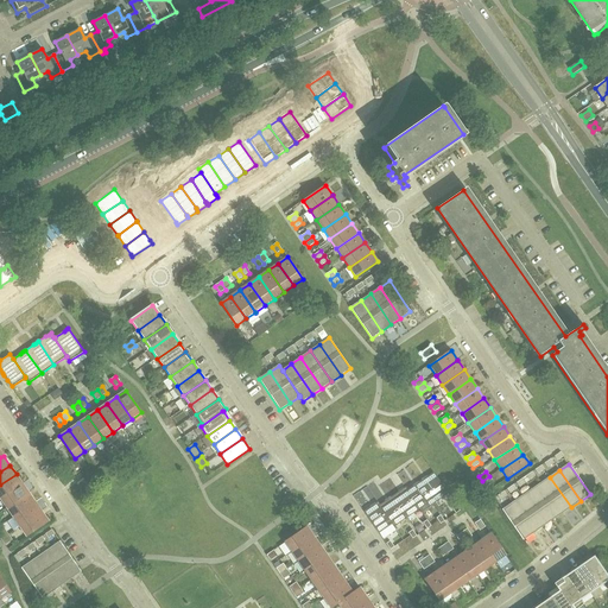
[(434,473),(420,482),(435,504),(448,494),(434,473)]
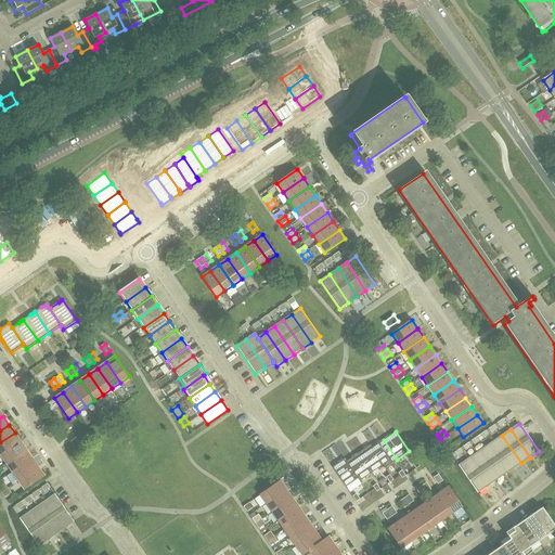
[(15,433),(0,442),(0,454),(0,455),(21,441),(15,433)]
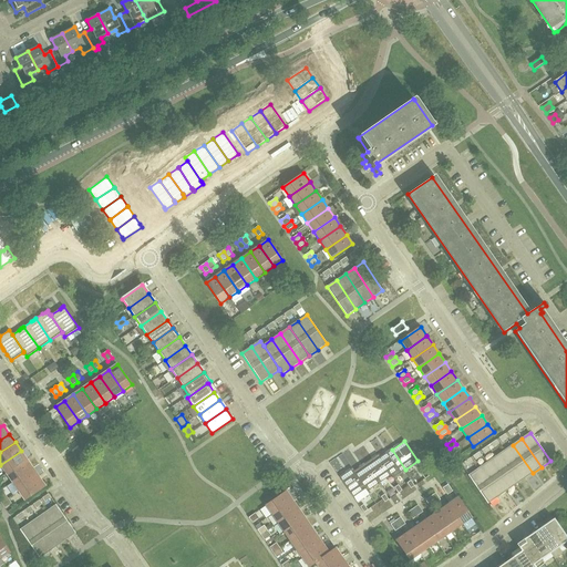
[(82,443),(71,451),(75,457),(86,450),(82,443)]
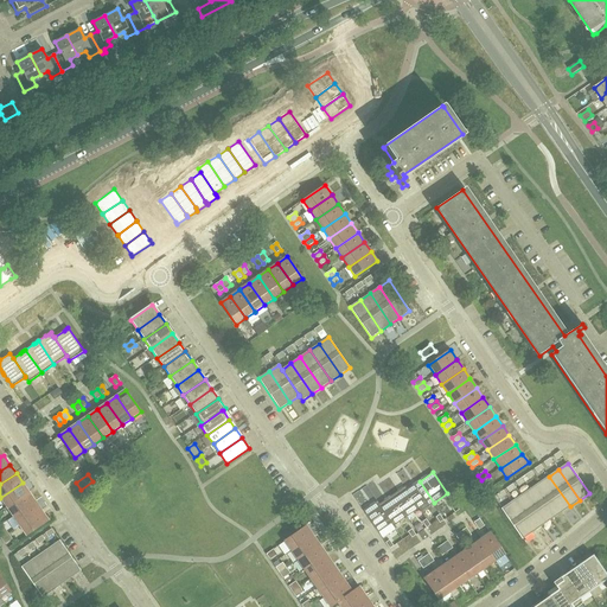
[(493,481),(489,475),(481,480),(485,486),(493,481)]
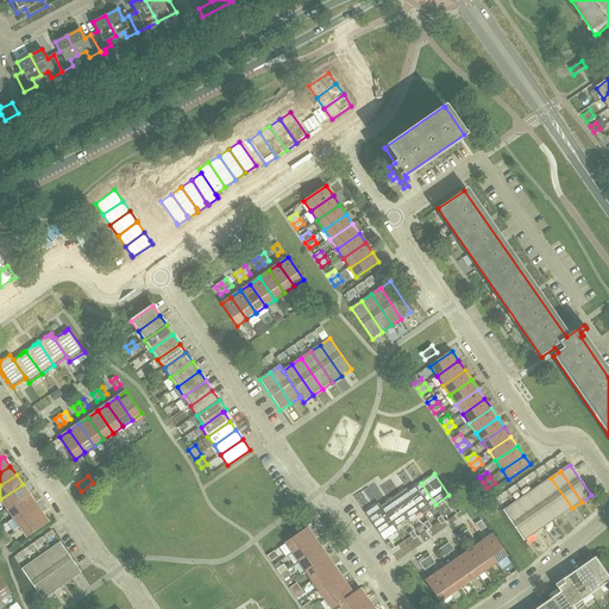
[(551,478),(541,484),(563,515),(572,508),(551,478)]
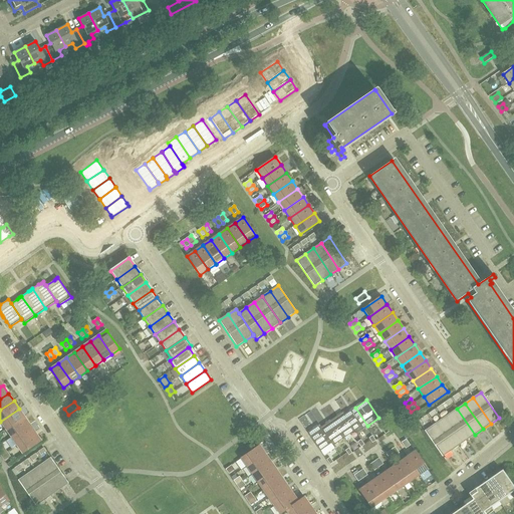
[(356,433),(367,426),(355,408),(344,415),(354,431),(356,433)]
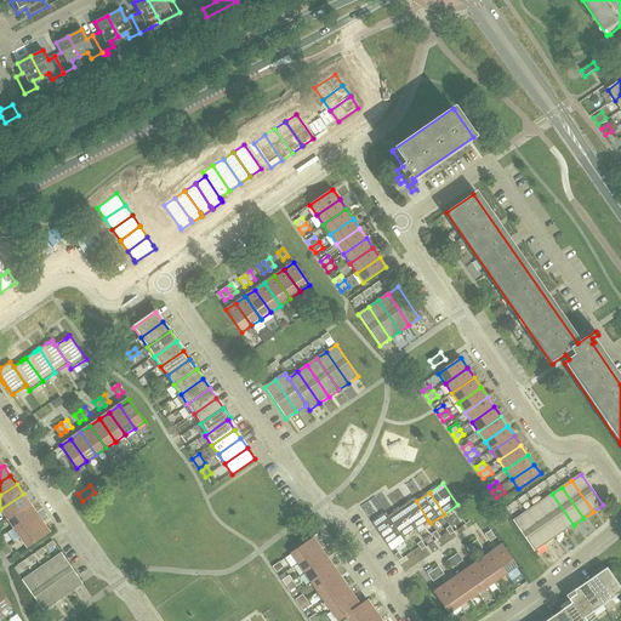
[(30,503),(23,494),(0,510),(7,519),(30,503)]
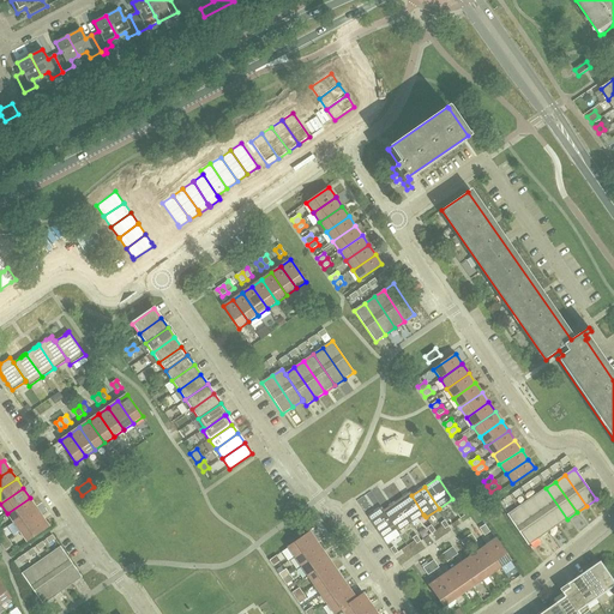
[(558,525),(567,519),(546,488),(536,495),(558,525)]
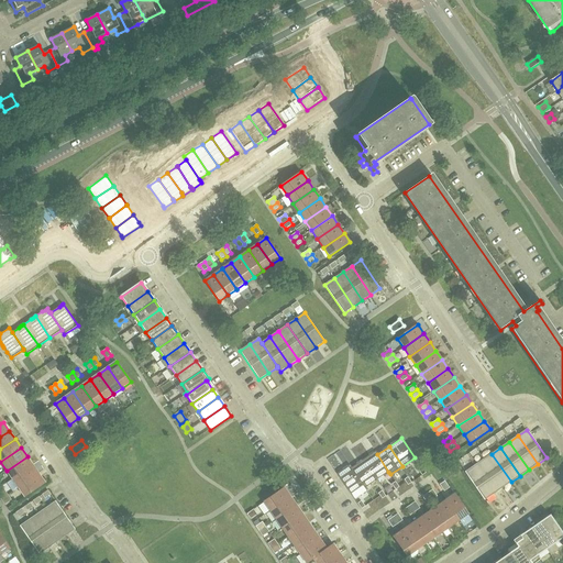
[(363,460),(377,479),(388,472),(377,454),(375,451),(363,460)]
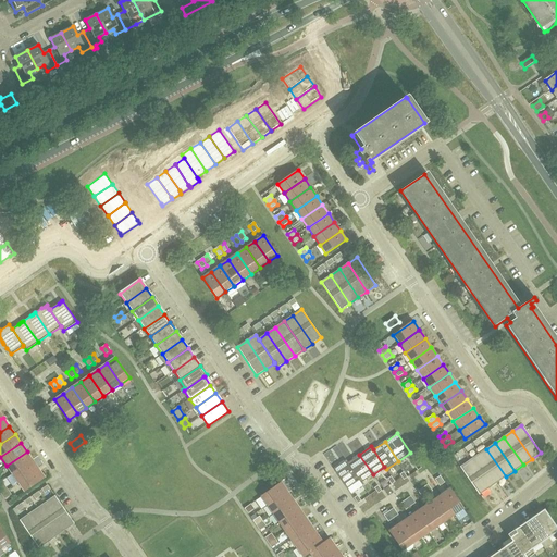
[(506,477),(486,449),(478,455),(497,483),(506,477)]
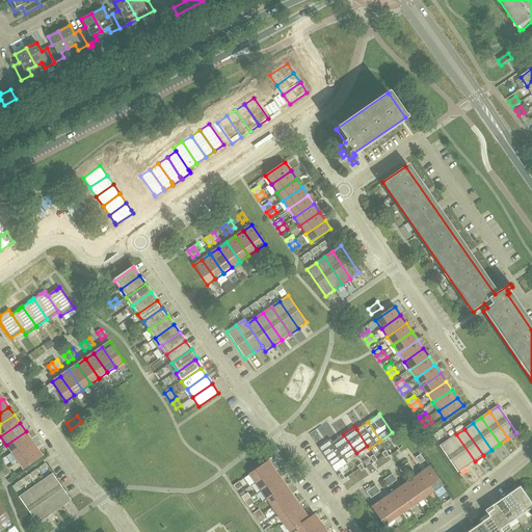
[(6,445),(11,453),(31,440),(26,431),(6,445)]
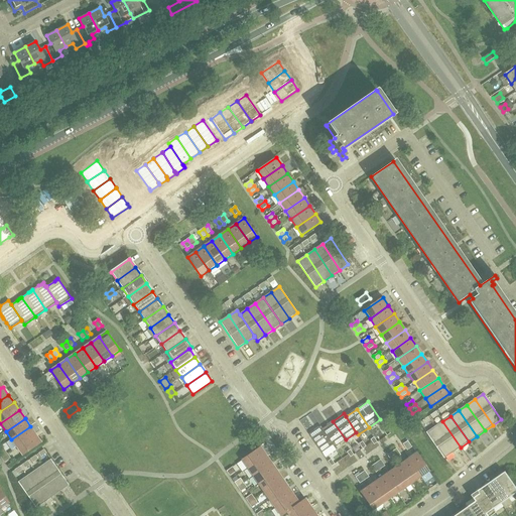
[(321,428),(333,444),(334,447),(346,439),(333,421),(323,428),(321,428)]
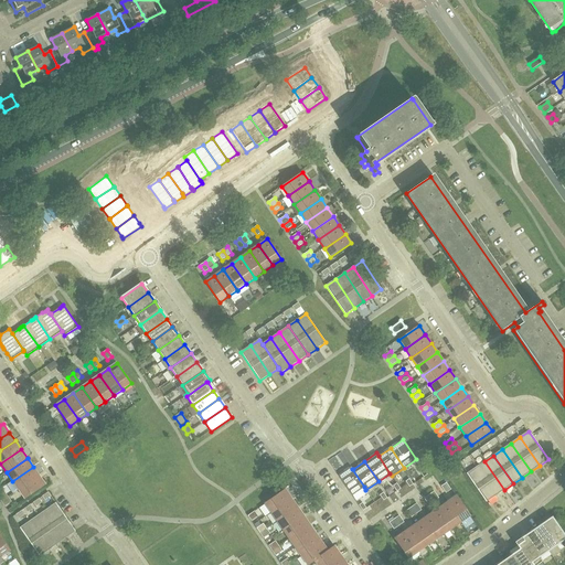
[(494,496),(504,490),(484,461),(476,468),(494,496)]
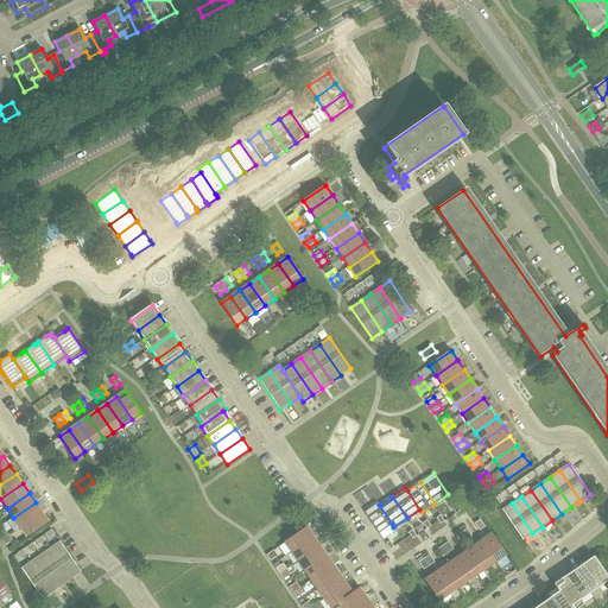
[(43,512),(36,502),(13,518),(20,527),(43,512)]
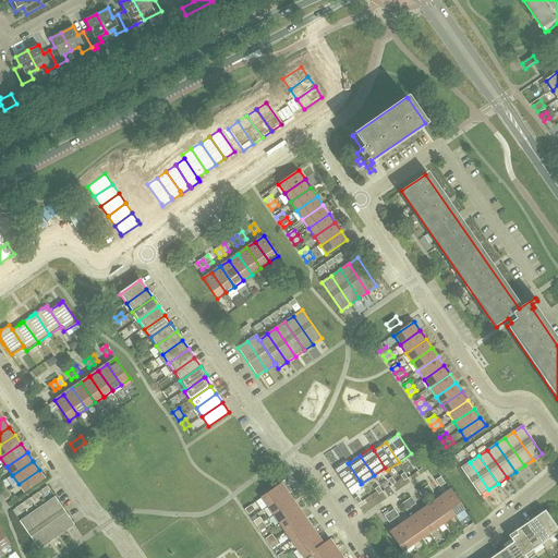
[(348,489),(360,481),(348,463),(349,463),(347,461),(334,470),(348,489)]
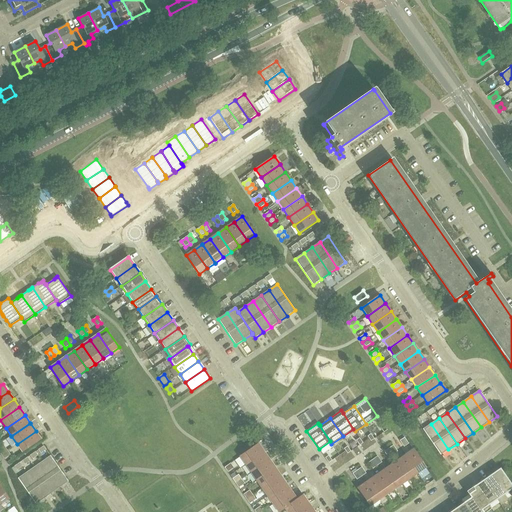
[(448,449),(431,424),(423,429),(440,455),(448,449)]
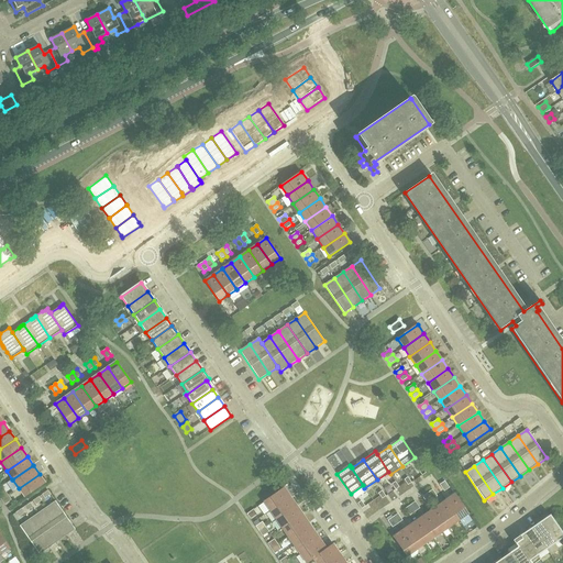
[(40,474),(19,488),(24,497),(45,483),(40,474)]
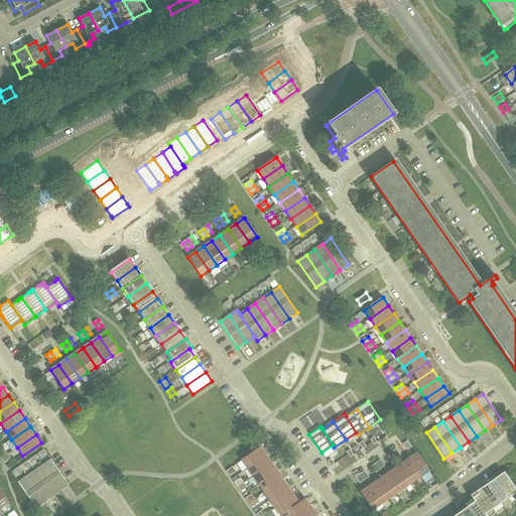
[(408,441),(403,444),(407,450),(412,447),(408,441)]
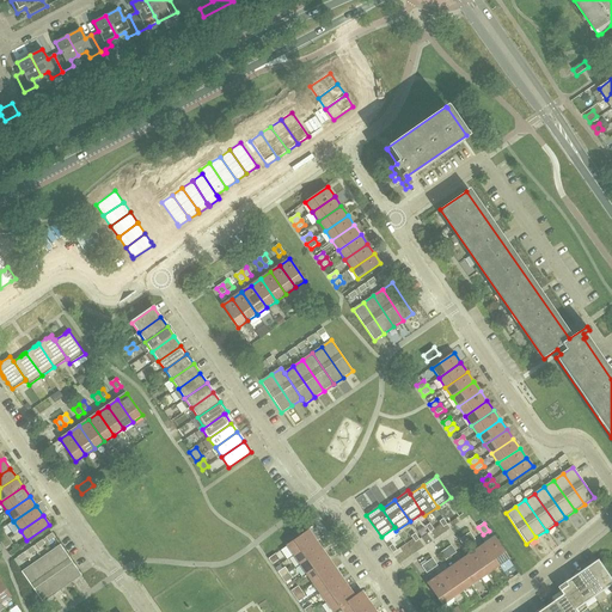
[(287,545),(293,555),(316,539),(308,530),(287,545)]
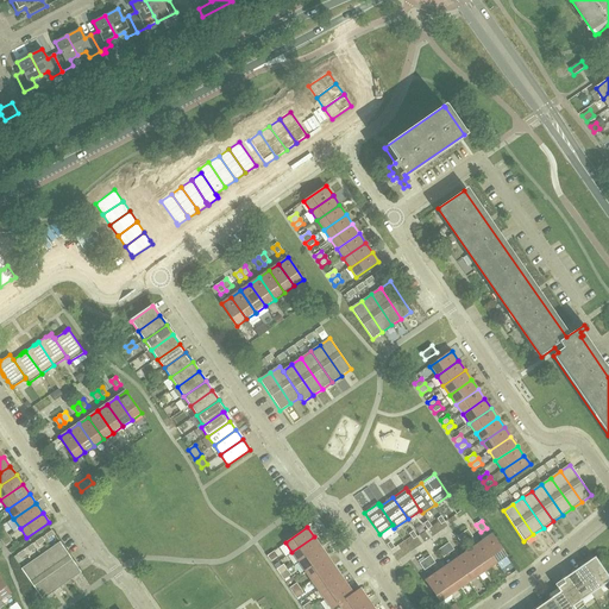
[(469,531),(463,534),(468,541),(473,538),(469,531)]
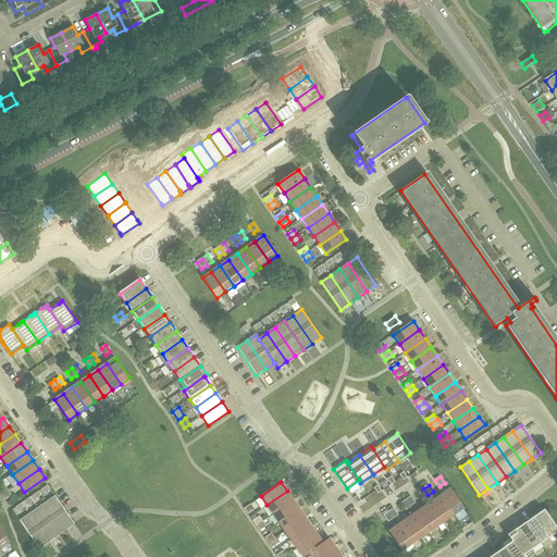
[(423,498),(428,495),(423,489),(418,492),(423,498)]
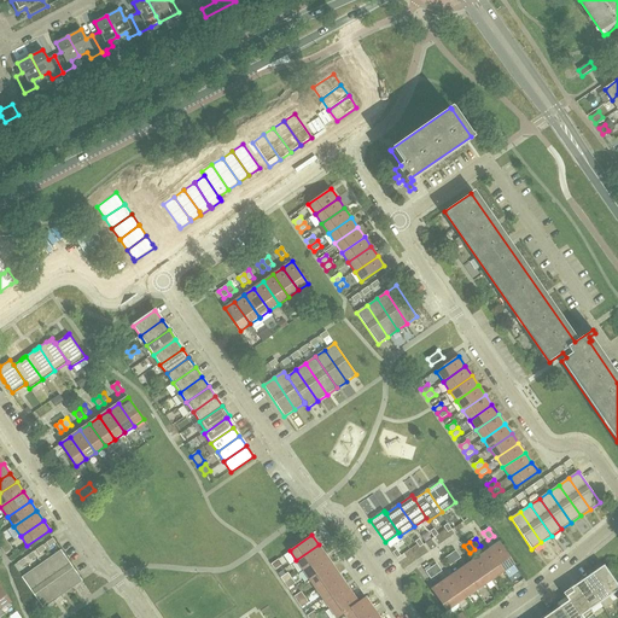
[(489,549),(505,572),(514,565),(499,542),(489,549)]
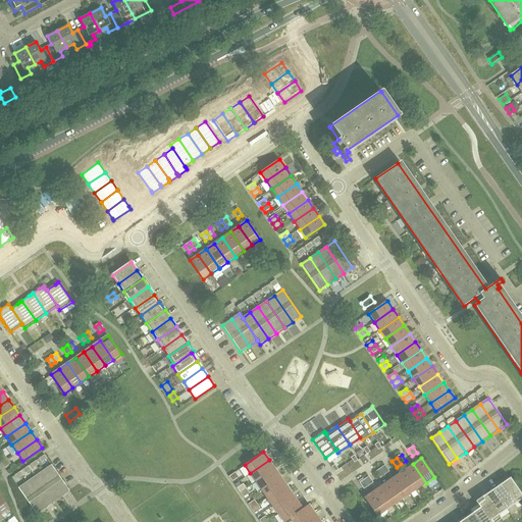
[(7,459),(1,463),(4,468),(10,464),(7,459)]
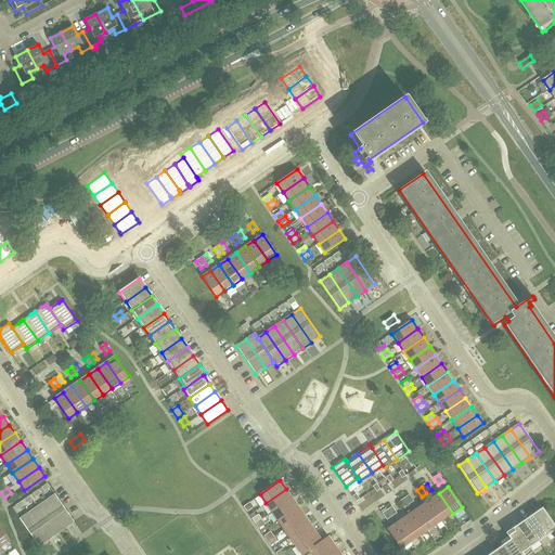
[(266,503),(272,512),(292,498),(286,489),(266,503)]
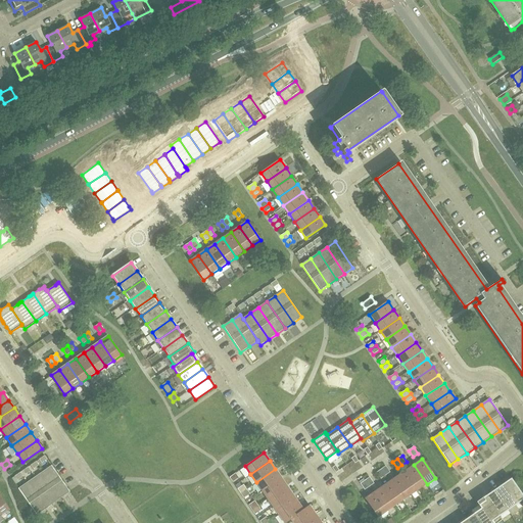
[(414,465),(406,470),(419,489),(427,484),(414,465)]
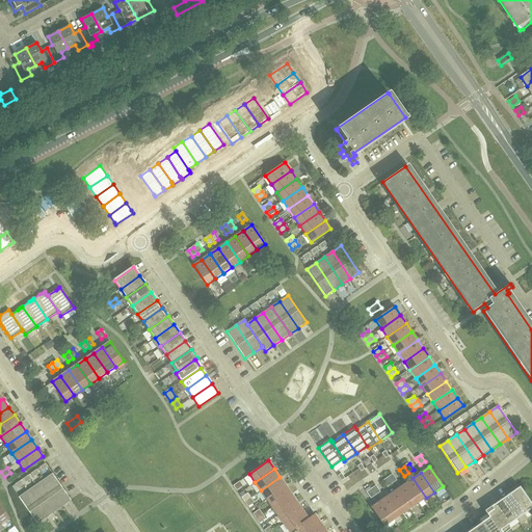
[(53,474),(45,479),(63,505),(72,500),(53,474)]
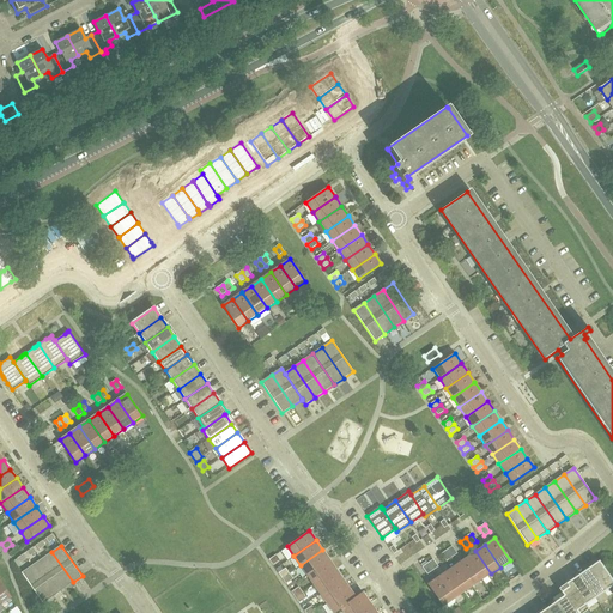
[(453,547),(447,551),(451,558),(457,554),(453,547)]
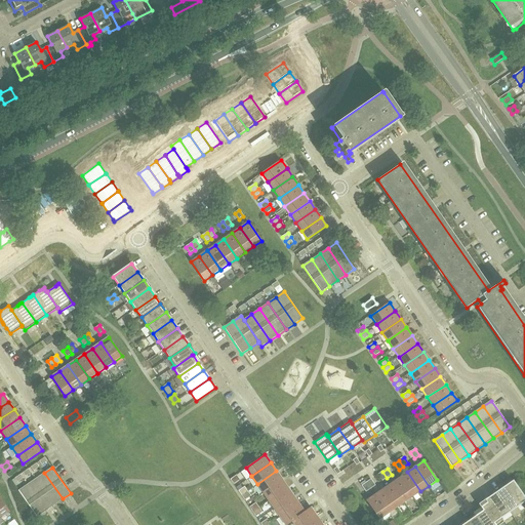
[(257,484),(263,492),(282,479),(276,471),(257,484)]
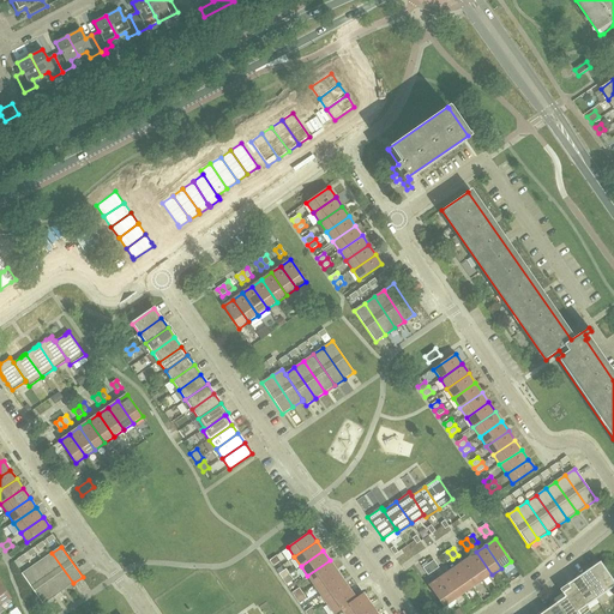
[(447,563),(452,559),(447,552),(443,555),(447,563)]
